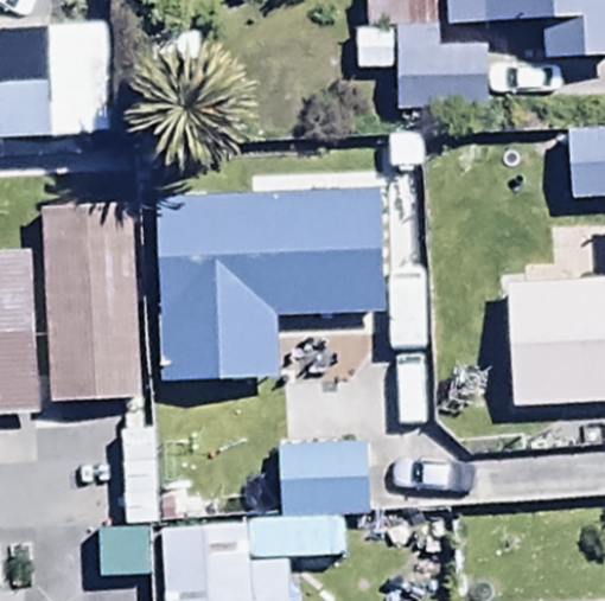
[(440,44),(438,0),(371,0),(374,24),(355,25),(356,70),(394,69),(396,114),(523,109),(520,40),(440,44)]
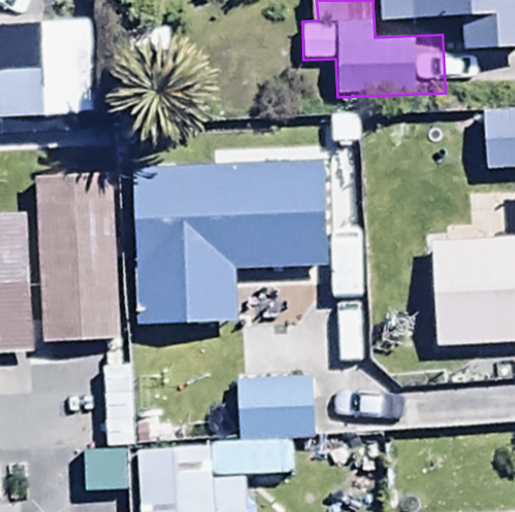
[(379,0),(381,20),(462,17),(464,48),(514,45),(514,0),(379,0)]
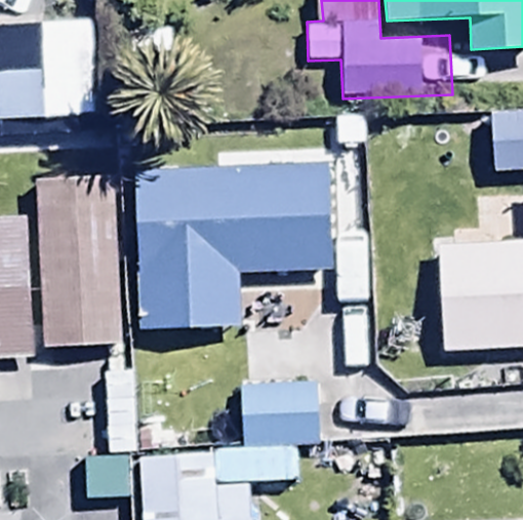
[(95,18),(0,20),(0,117),(96,116),(95,18)]
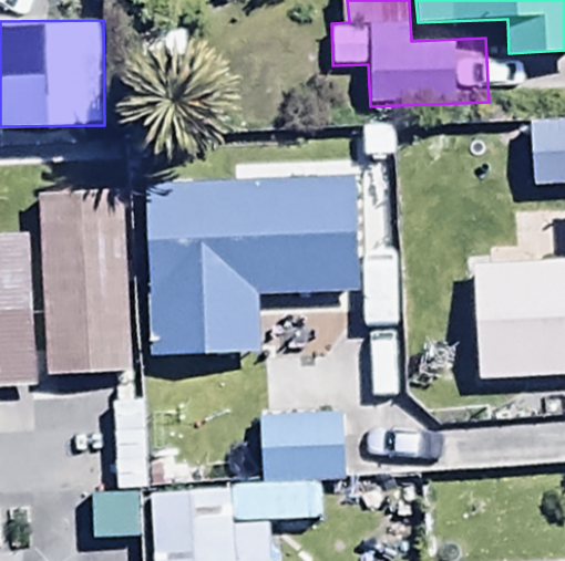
[(564,120),(532,122),(535,183),(564,180),(564,120)]
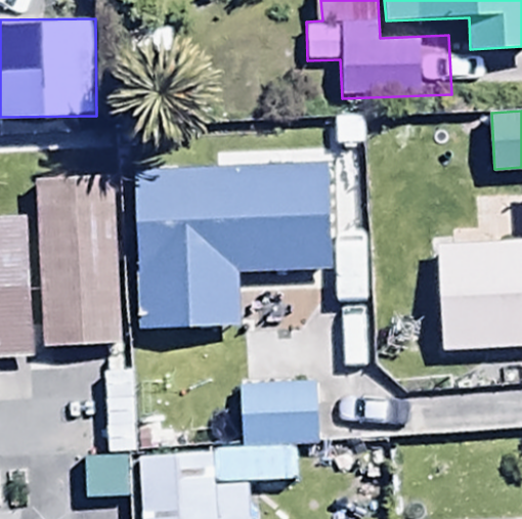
[(325,161),(132,166),(136,326),(242,322),(241,274),(329,271),(325,161)]
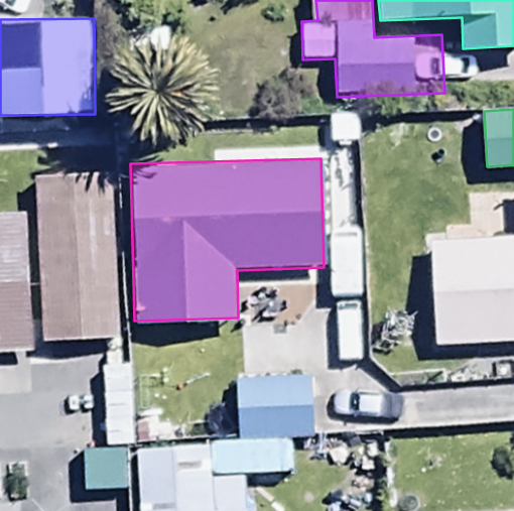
[(35,174),(43,340),(120,337),(112,171),(35,174)]
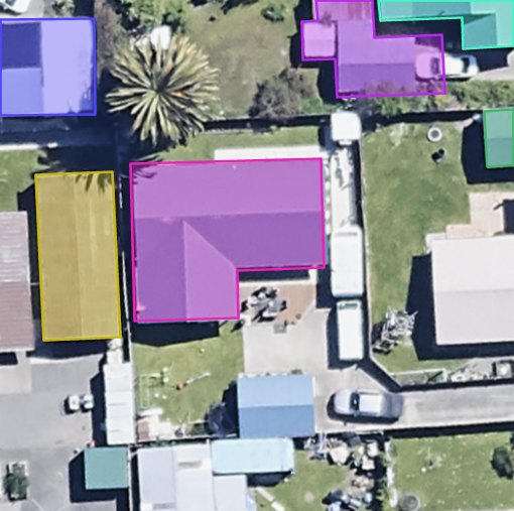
[(0,353),(34,351),(27,211),(0,211),(0,353)]
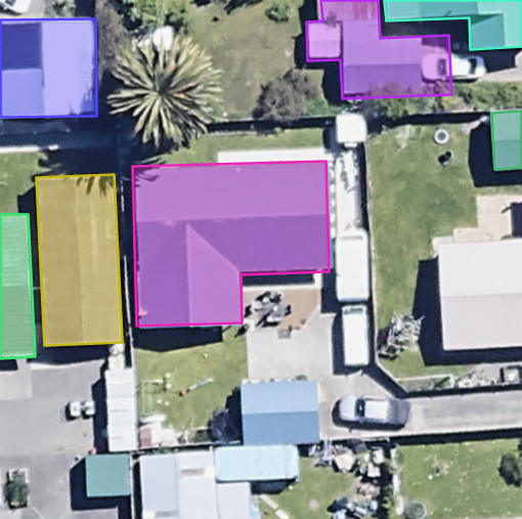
[(438,256),(442,347),(521,343),(521,238),(429,243),(429,257),(438,256)]
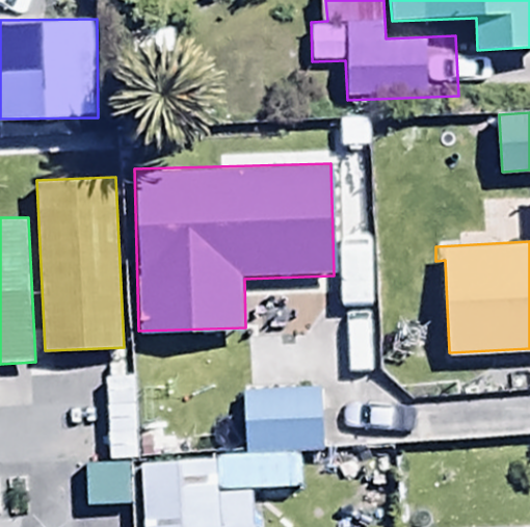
[(244,387),(246,452),(320,449),(318,384),(244,387)]
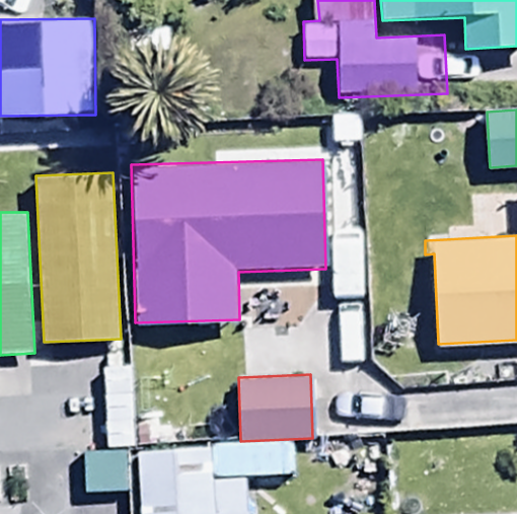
[(222,447),(138,449),(140,513),(250,513),(249,475),(223,476),(222,447)]
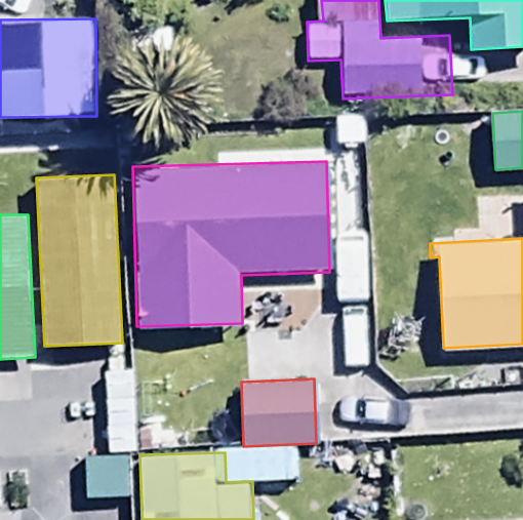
[(84,453),(84,497),(131,497),(131,453),(84,453)]
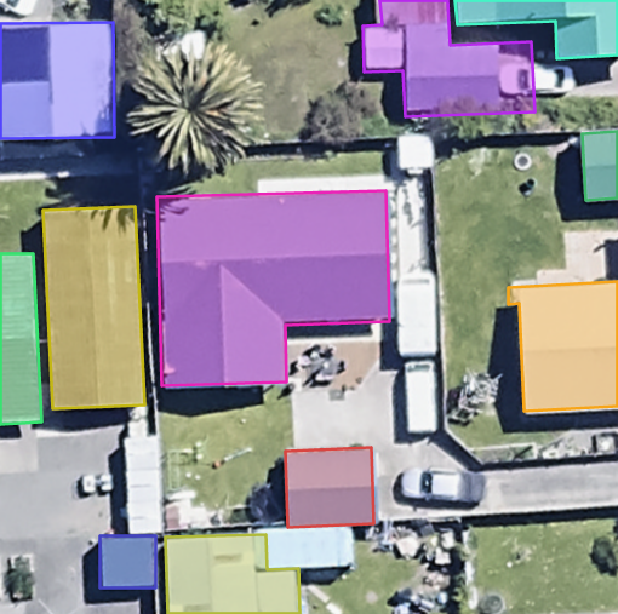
All buildings are outlined.
